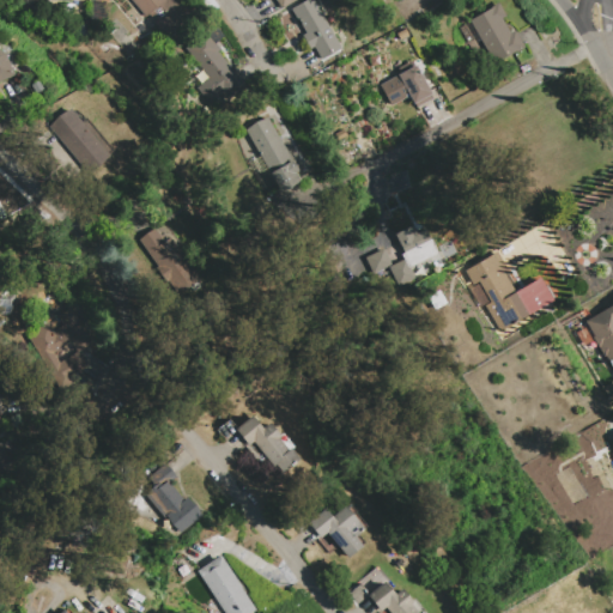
[(182,0),(181,26),(162,37),(150,14),(146,18),(131,0),(182,0)]
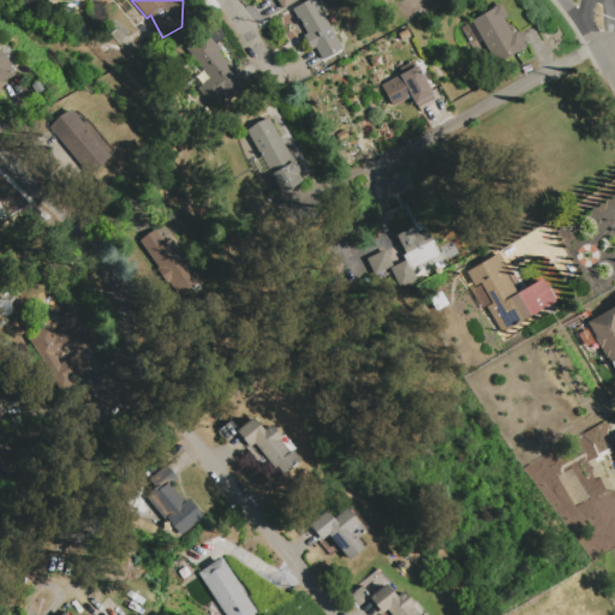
[(297,0),(282,10),(276,0),(297,0)]
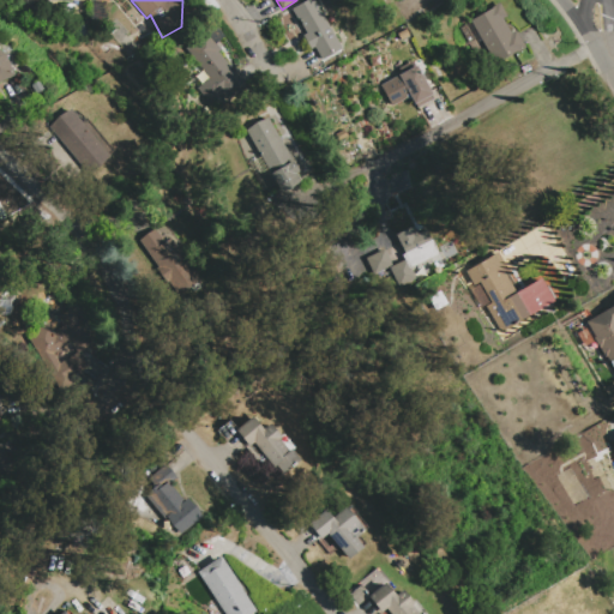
[(313,48),(309,49),(302,36),(305,34),(290,10),(306,0),(314,0),(342,48),(320,60),(313,48)]
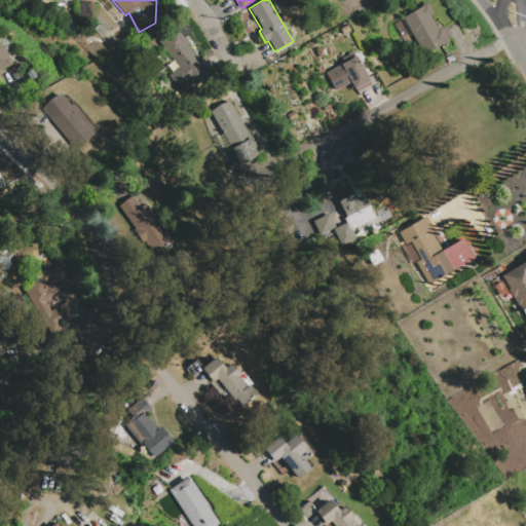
[(442,26),(451,41),(444,45),(443,43),(423,54),(403,19),(421,7),(420,6),(427,1),(435,13),(430,15),(438,28),(442,26)]
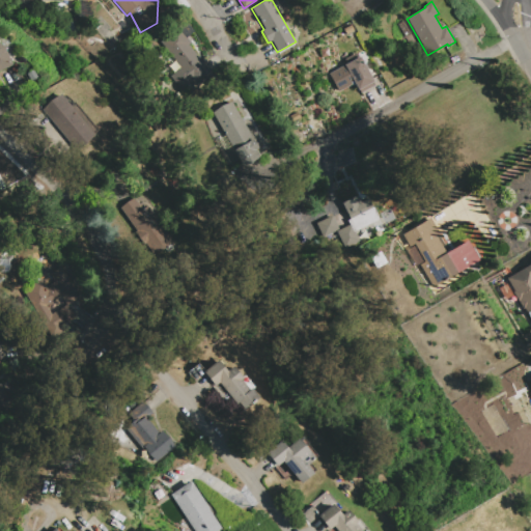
[(180,67),(160,42),(176,29),(177,31),(179,29),(190,43),(188,44),(213,75),(197,87),(192,81),(182,89),(170,76),(180,67)]
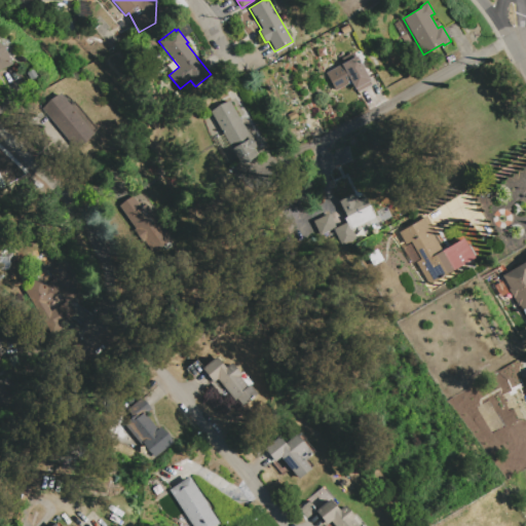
[(0,42),(4,45),(12,65),(0,70),(0,42)]
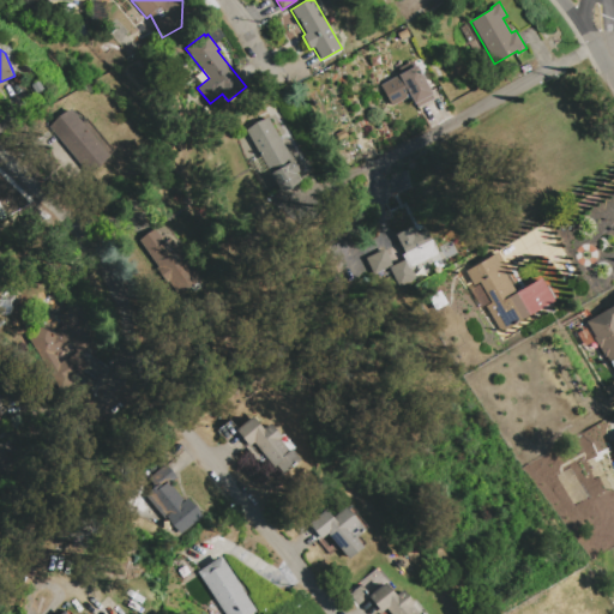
[(416,65),(433,94),(432,95),(433,98),(416,108),(411,100),(408,101),(407,98),(392,106),(380,85),(416,65)]
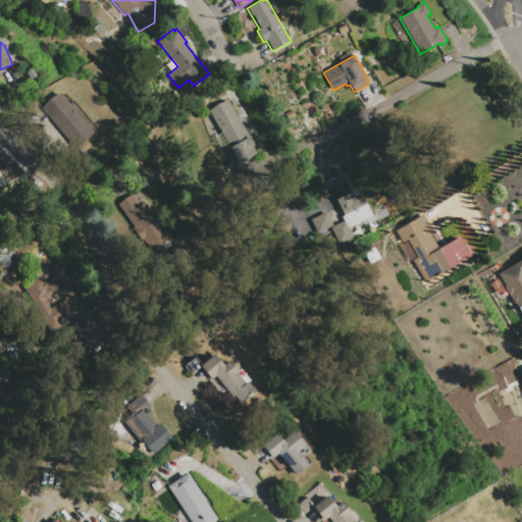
[(25,73),(33,68),(37,76),(30,81),(25,73)]
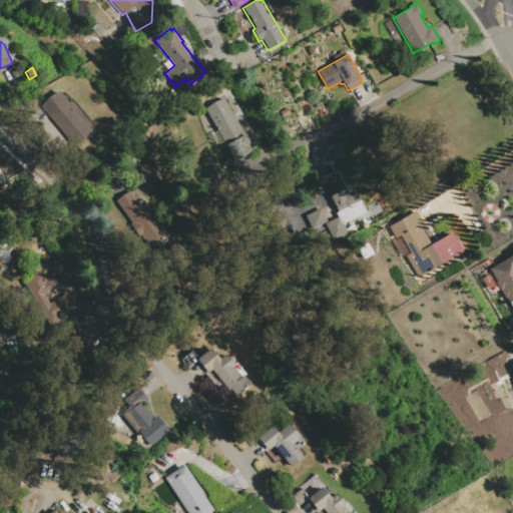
[(91,128),(91,129),(84,138),(73,145),(40,106),(48,97),(58,91),(68,102),(72,98),(95,125),(91,128)]
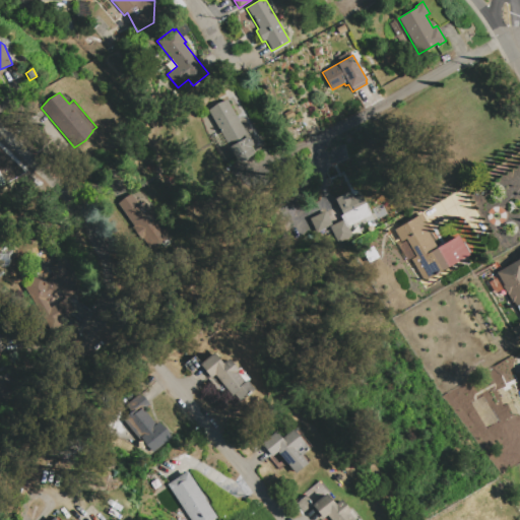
[(250,147),(259,164),(237,177),(230,165),(237,160),(208,111),(216,104),(226,100),(248,137),(252,140),(253,145),(250,147)]
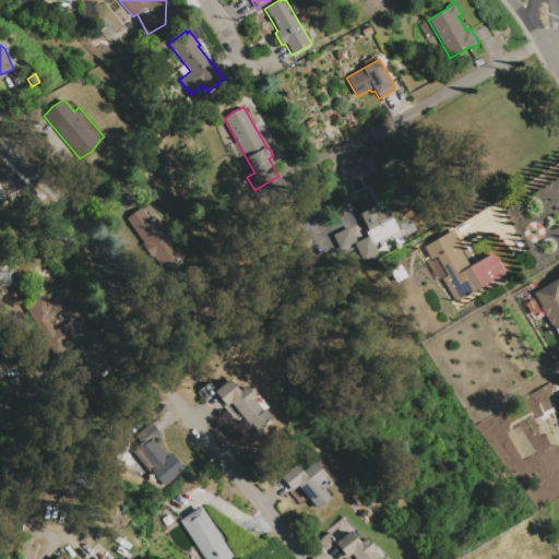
[(306,122),(313,118),(317,123),(308,128),(306,122)]
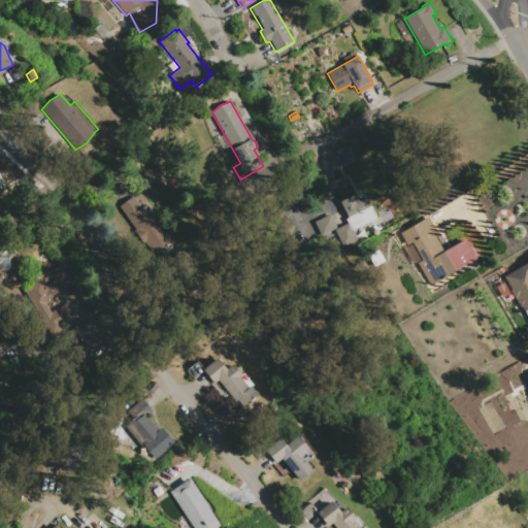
[(347,218),(339,204),(362,192),(370,206),(371,206),(377,219),(352,231),(345,219),(347,218)]
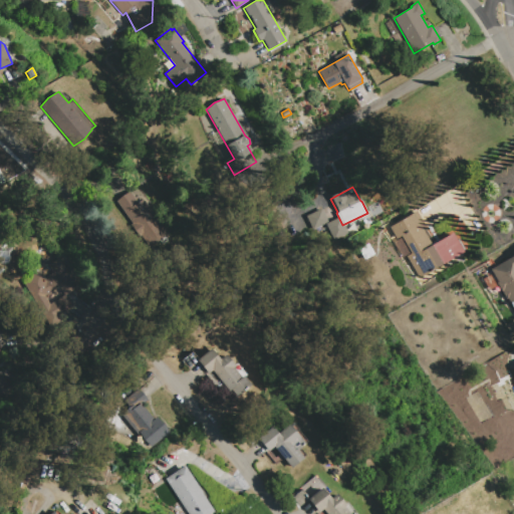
[(136,189),(142,190),(154,207),(151,209),(171,239),(166,242),(168,245),(154,254),(116,201),(123,195),(131,192),(132,192),(136,189)]
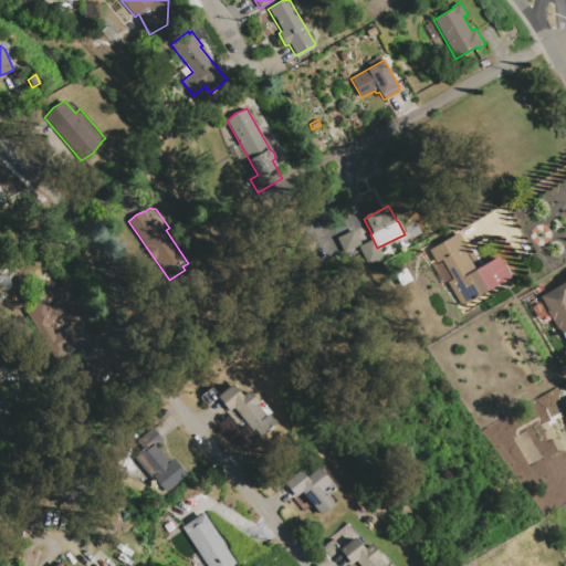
[(437,263),(429,250),(459,232),(470,252),(467,254),(475,270),(495,259),(494,257),(499,254),(503,262),(505,261),(513,274),(510,276),(511,278),(461,306),(448,283),(453,280),(452,279),(443,283),(433,266),(442,262),(441,260),(437,263)]
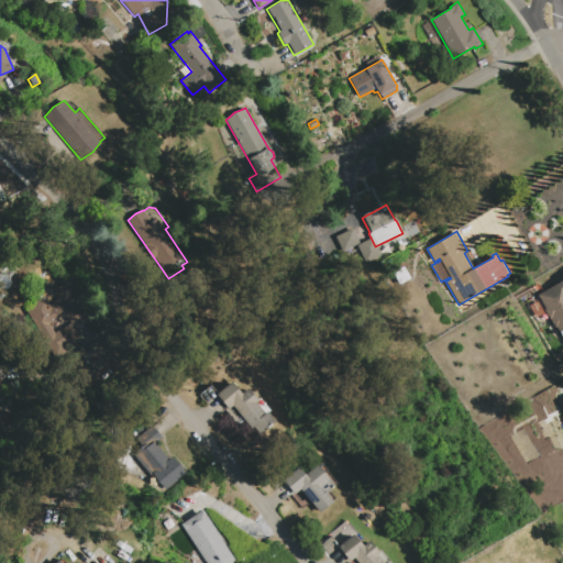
[(404,266),(410,278),(398,285),(392,273),(404,266)]
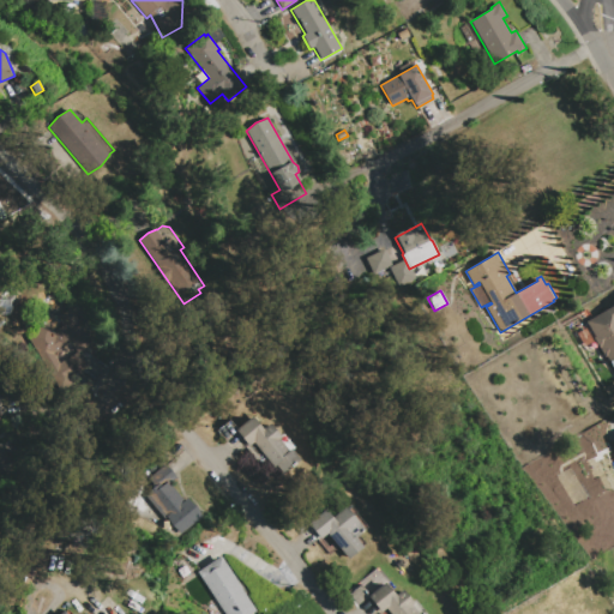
[(613,372),(611,367),(612,366),(595,338),(596,337),(587,321),(613,305),(612,300),(613,298),(613,372)]
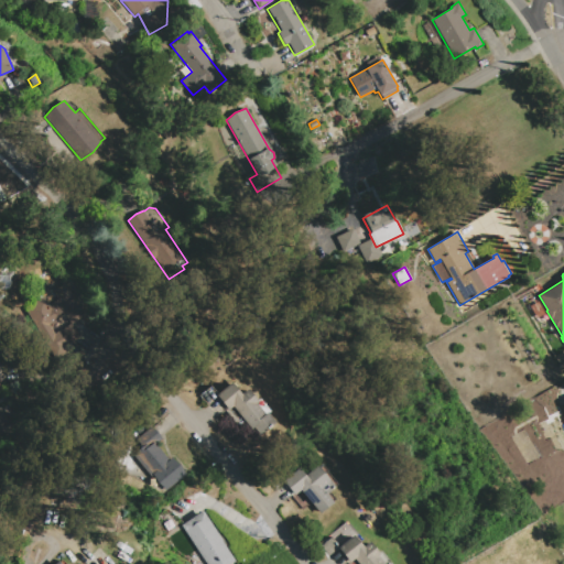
[(53,354),(25,308),(43,297),(49,306),(58,300),(53,291),(64,284),(83,315),(72,322),(66,313),(49,324),(55,335),(73,324),(80,337),(53,354)]
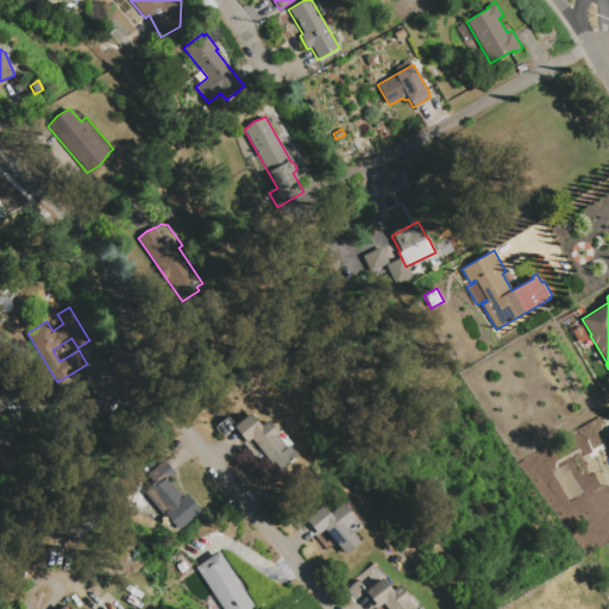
[(257,422),(261,426),(268,420),(277,432),(281,429),(293,445),(290,446),(299,456),(294,459),(295,462),(290,465),(289,464),(281,470),(275,463),(272,464),(264,456),(257,462),(243,444),(234,451),(215,427),(228,416),(236,425),(250,413),(251,415),(256,412),(262,419),(257,422)]
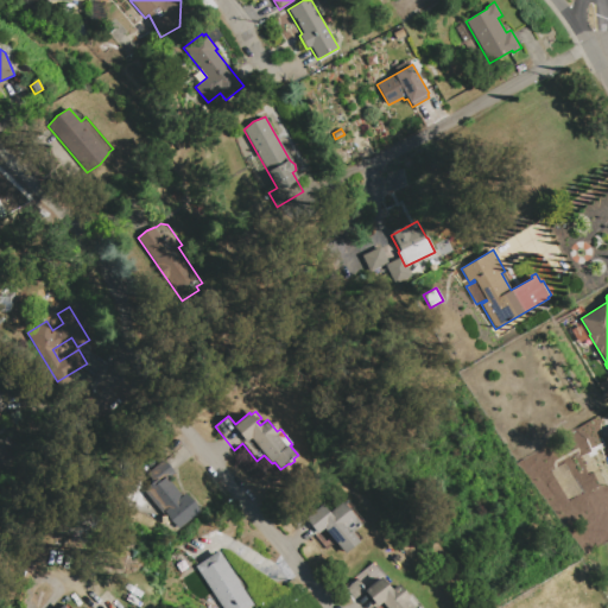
[(0,439),(11,458),(0,464),(0,439)]
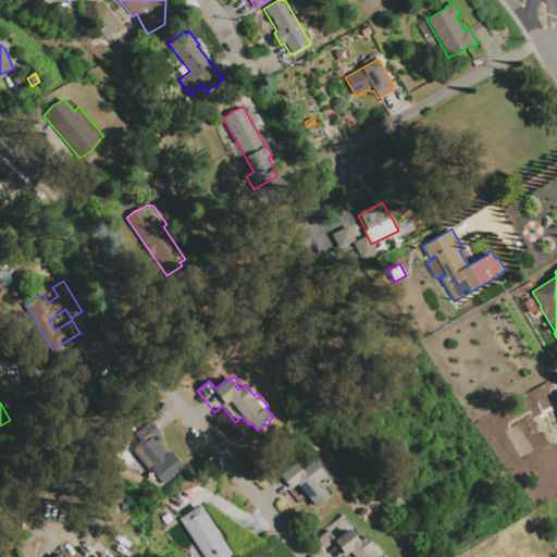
[(183,469),(160,486),(124,442),(150,421),(160,433),(155,437),(168,454),(170,452),(183,469)]
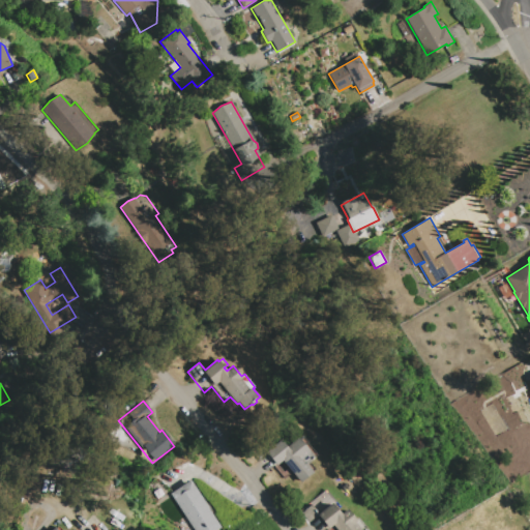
[(281,440),(287,447),(298,438),(302,436),(317,454),(314,457),(315,458),(310,463),(315,469),(312,471),(313,472),(300,482),(282,461),(276,465),(266,452),(281,440)]
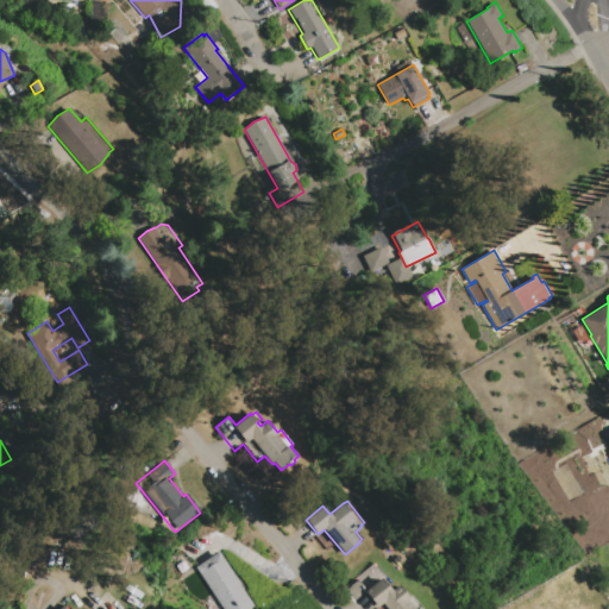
[(223,608),(195,567),(219,552),(240,585),(239,585),(253,606),(248,608),(223,608)]
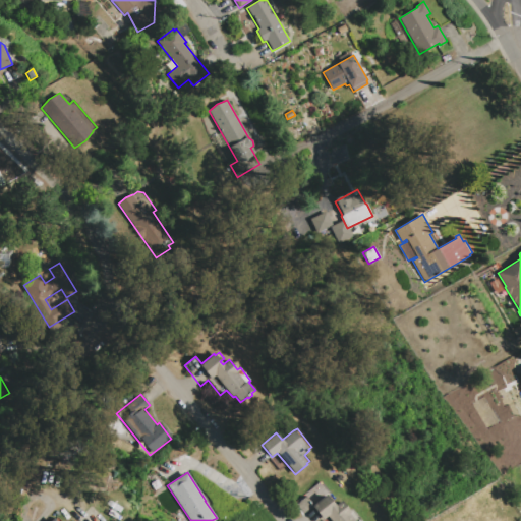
[(313,509),(305,516),(295,505),(306,496),(313,505),(326,495),(335,505),(341,501),(349,510),(351,509),(362,520),(330,520),(327,517),(323,520),(313,509)]
